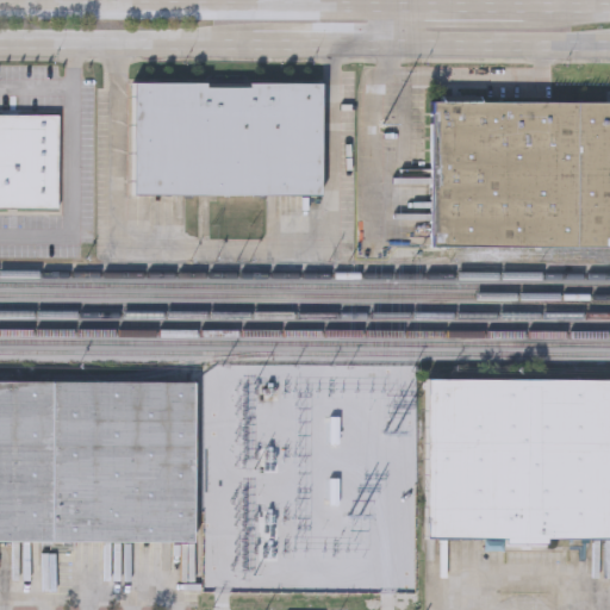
[(134,79),(134,192),(321,198),(322,83),(134,79)]
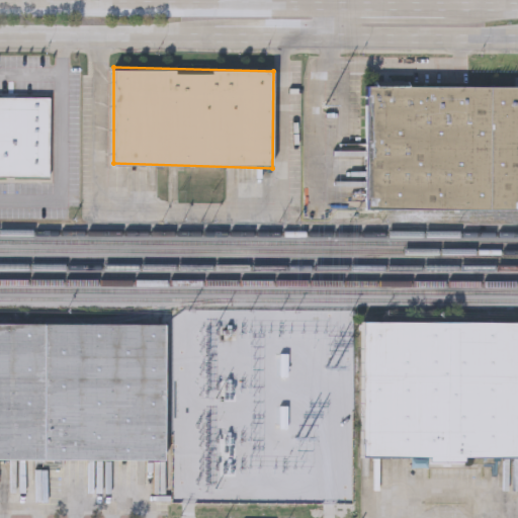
[(367,85),(517,86),(517,208),(367,208),(367,85)]
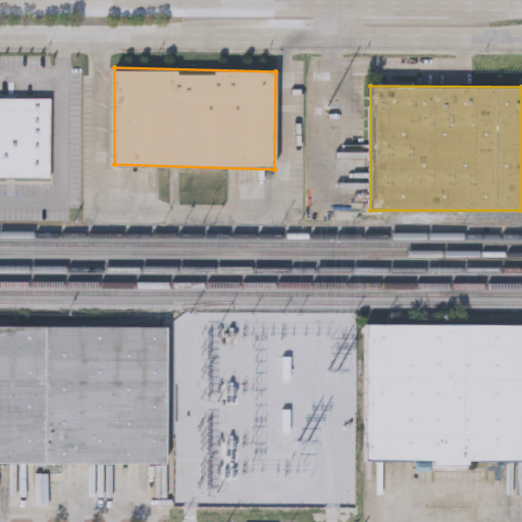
[(0,97),(0,178),(49,179),(49,98),(0,97)]
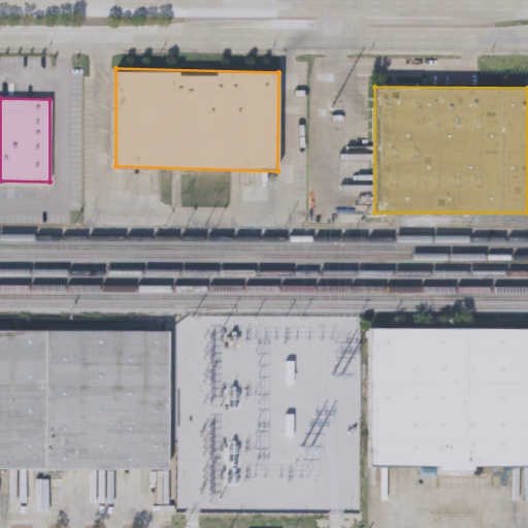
[(371,329),(527,330),(527,468),(370,468),(371,329)]
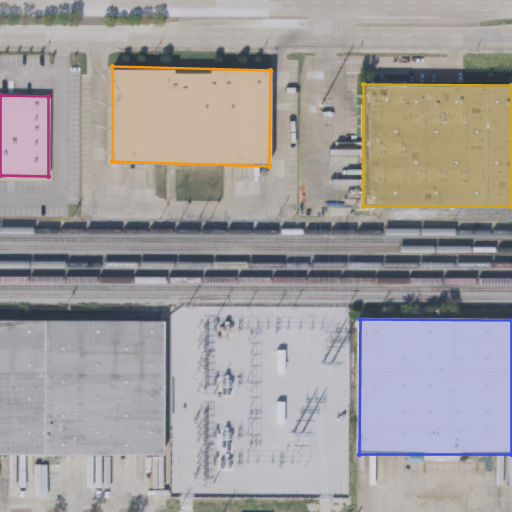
[(0,321),(163,321),(162,457),(0,456),(0,321)]
